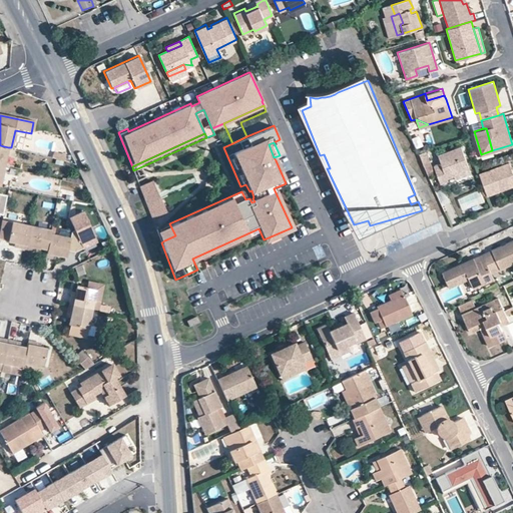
[(435,166),(440,181),(448,178),(447,176),(454,174),(470,167),(462,146),(439,155),(442,163),(435,166)]
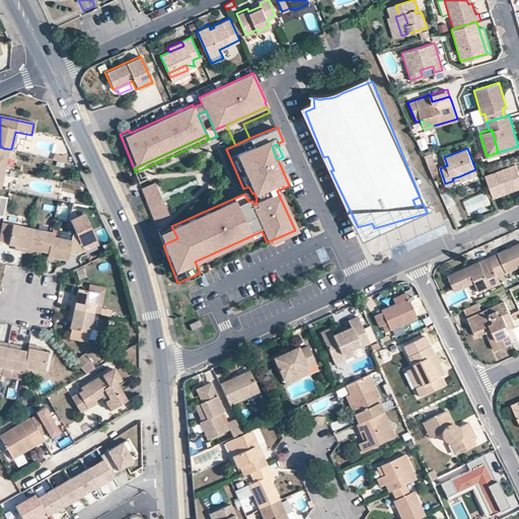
[(49,154),(50,159),(62,162),(62,156),(49,154)]
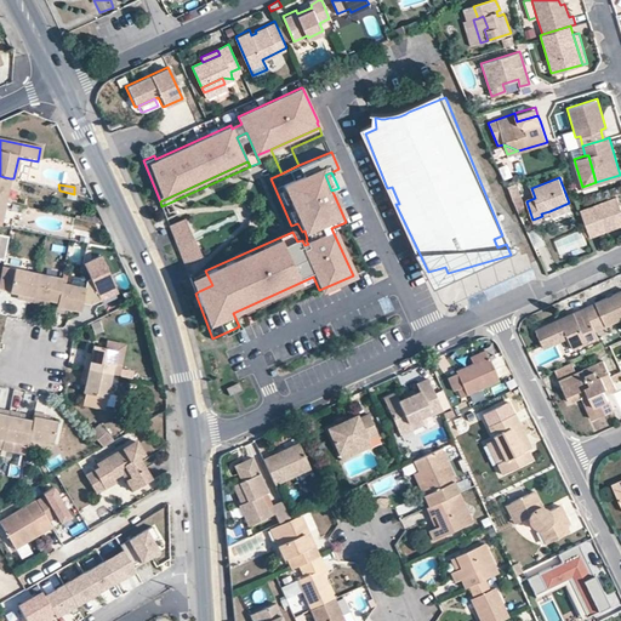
[(399,204),(392,187),(387,188),(396,204),(399,204)]
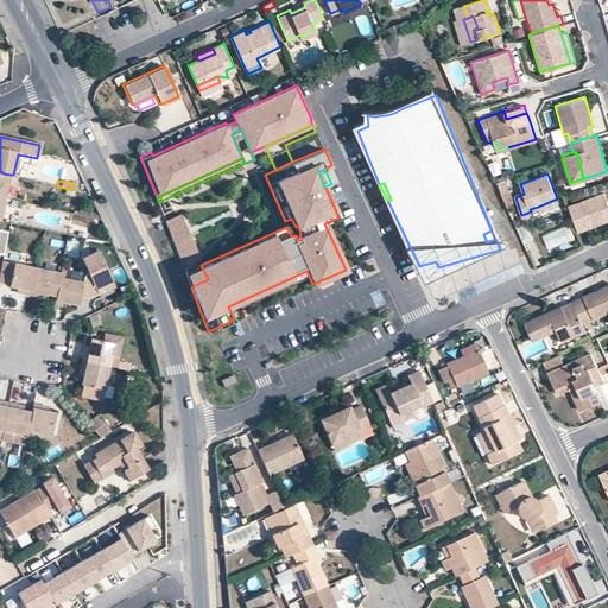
[(607,213),(607,202),(605,192),(569,206),(578,230),(603,221),(602,216),(607,213)]
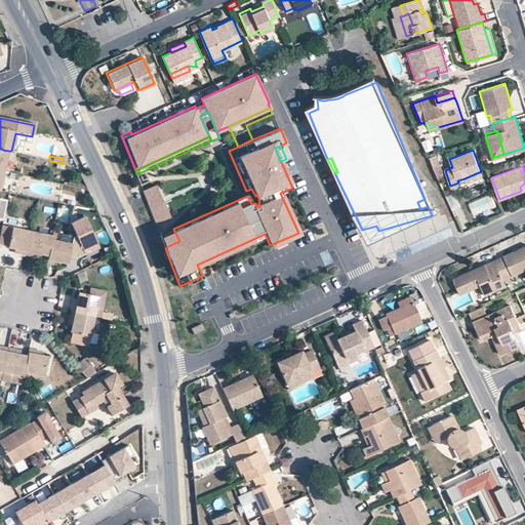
[(467,182),(482,175),(481,171),(465,178),(467,182)]
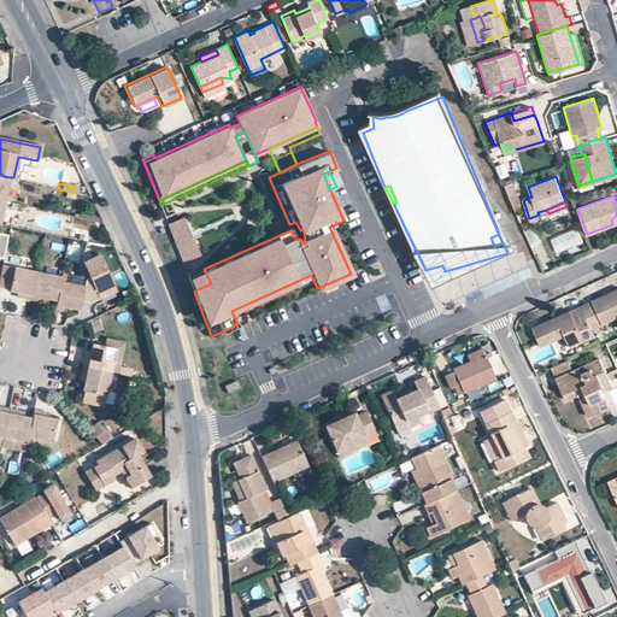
[(198,252),(182,216),(168,222),(171,233),(175,241),(180,253),(184,251),(187,257),(198,252)]
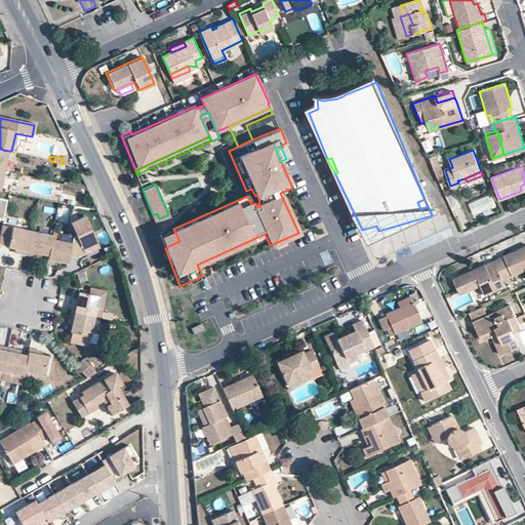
[(75,205),(77,197),(67,195),(65,202),(75,205)]
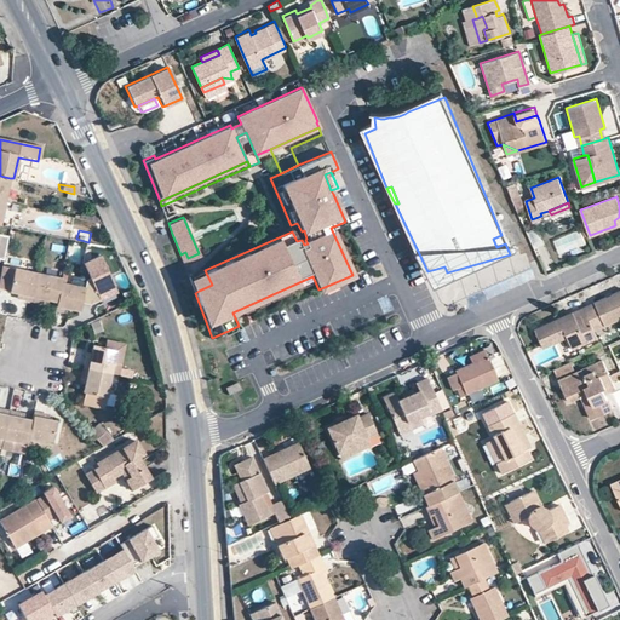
[(505,244),(501,235),(493,239),(497,247),(505,244)]
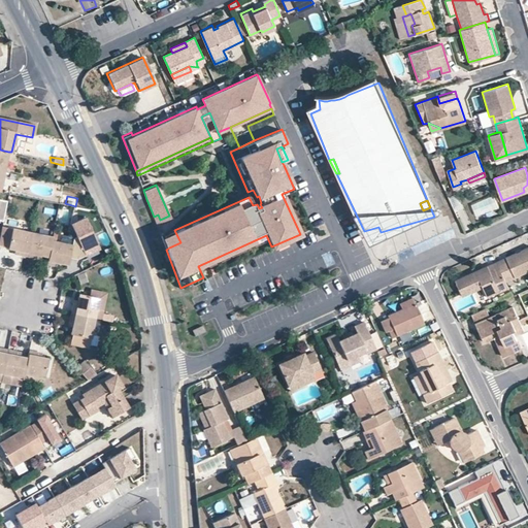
[(97,245),(83,218),(68,225),(75,237),(72,239),(72,244),(69,258),(76,260),(85,256),(83,253),(97,245)]
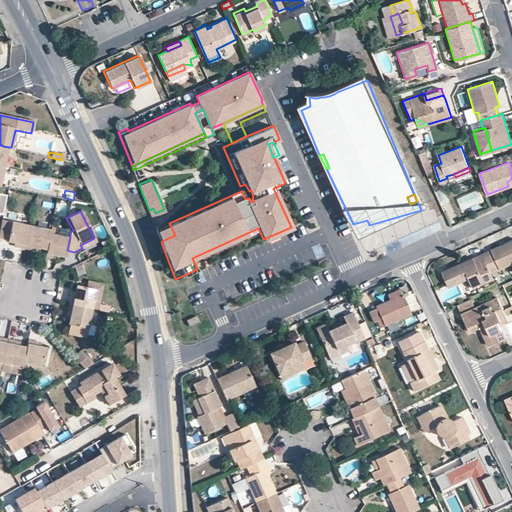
[(31,225),(2,219),(0,228),(0,238),(8,240),(7,241),(14,243),(13,247),(26,249),(31,225)]
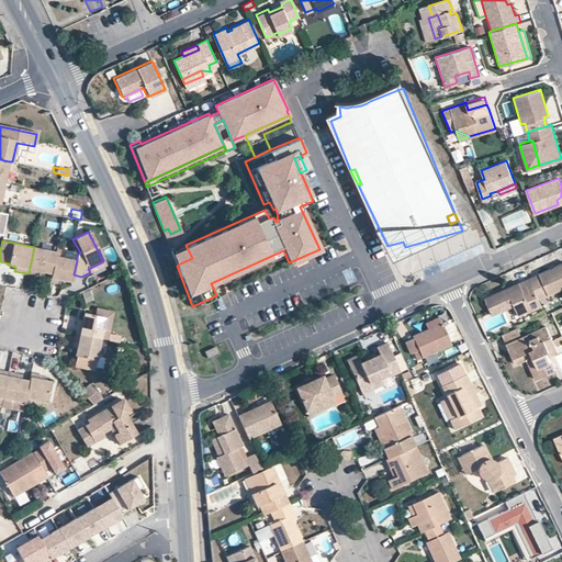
[(403,242),(388,246),(390,251),(405,247),(403,242)]
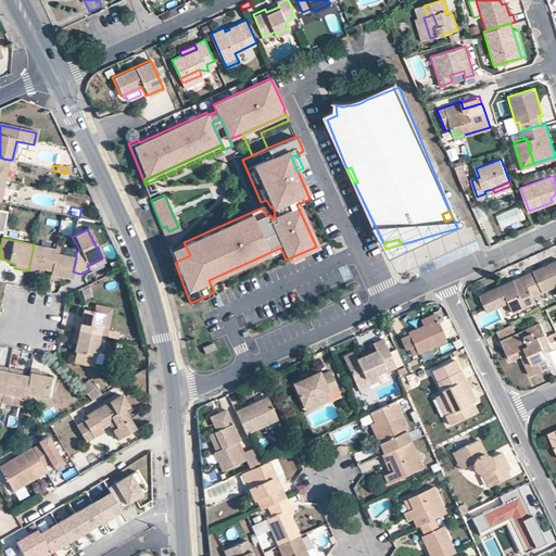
[(190,255),(184,242),(173,248),(178,261),(190,255)]
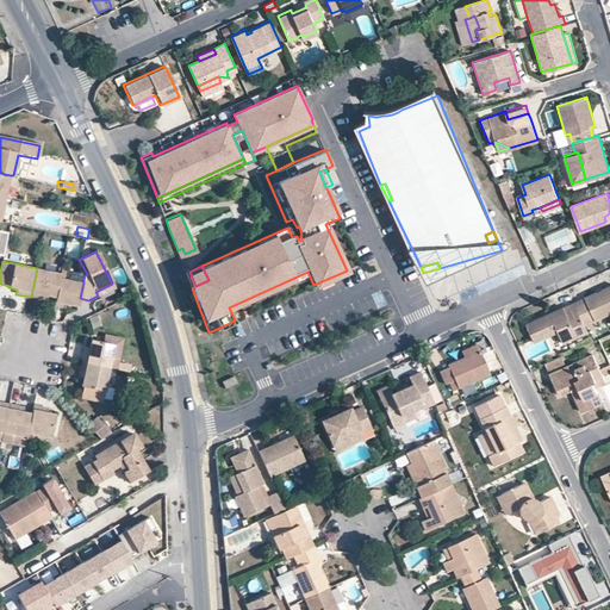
[(37,268),(31,297),(47,300),(47,296),(55,297),(60,277),(60,273),(37,268)]
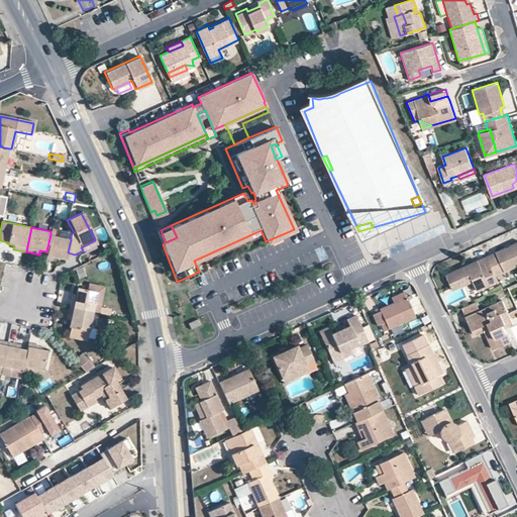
[(46,251),(45,260),(59,262),(60,259),(66,260),(68,252),(71,239),(50,234),(46,251)]
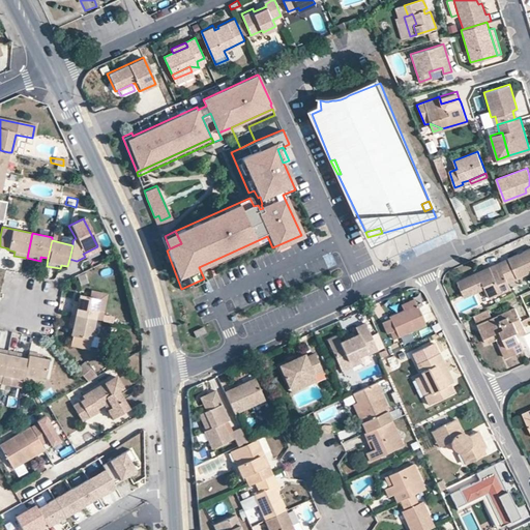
[(99,249),(97,246),(83,254),(85,257),(99,249)]
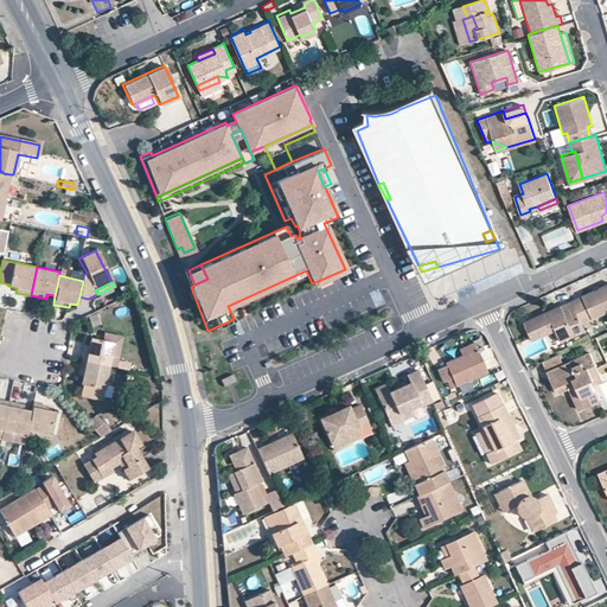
[(604,313),(606,312),(606,283),(599,288),(600,291),(594,293),(593,291),(572,300),(582,323),(604,313)]
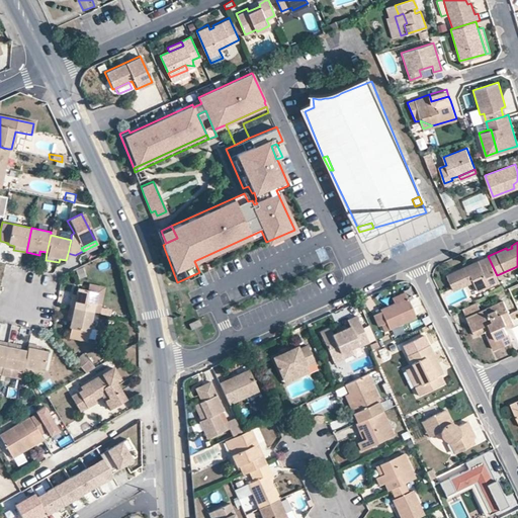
[(473,279),(479,291),(500,281),(497,275),(488,256),(479,260),(480,263),(475,265),(473,263),(447,274),(454,290),(463,286),(462,284),(473,279)]
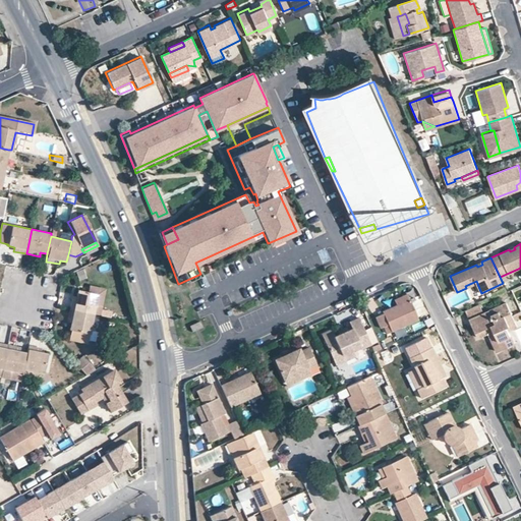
[(88,291),(98,294),(93,314),(99,315),(103,290),(89,287),(88,291)]
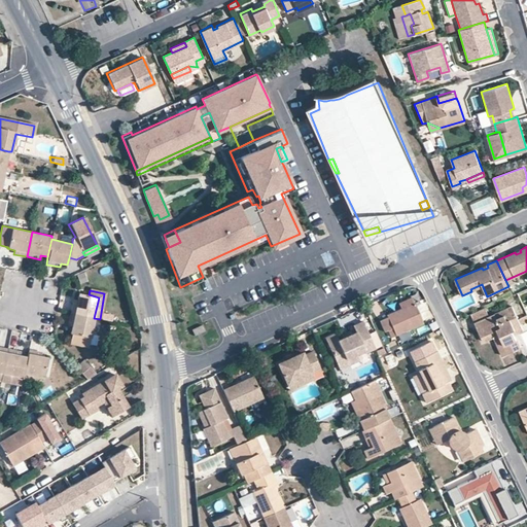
[(78,292),(73,313),(94,318),(99,297),(89,294),(78,292)]
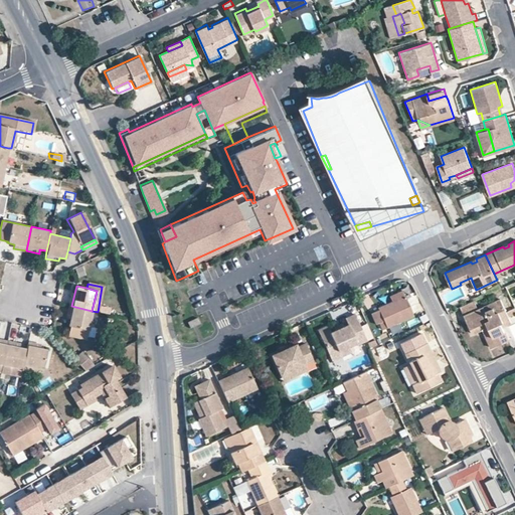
[(400,290),(389,295),(391,302),(403,296),(400,290)]
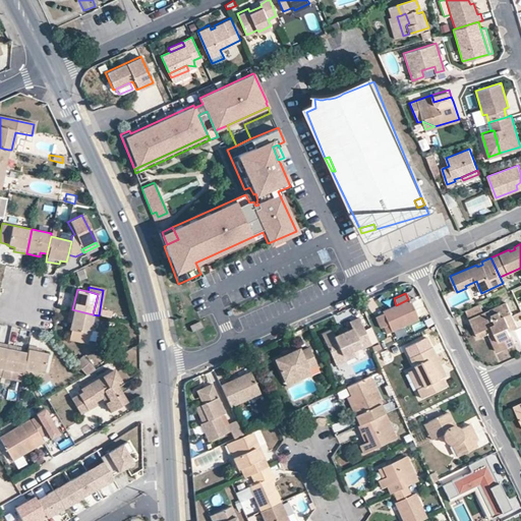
[(383,326),(387,324),(391,330),(416,319),(408,299),(396,305),(382,311),(383,313),(374,316),(379,326),(382,324),(383,326)]
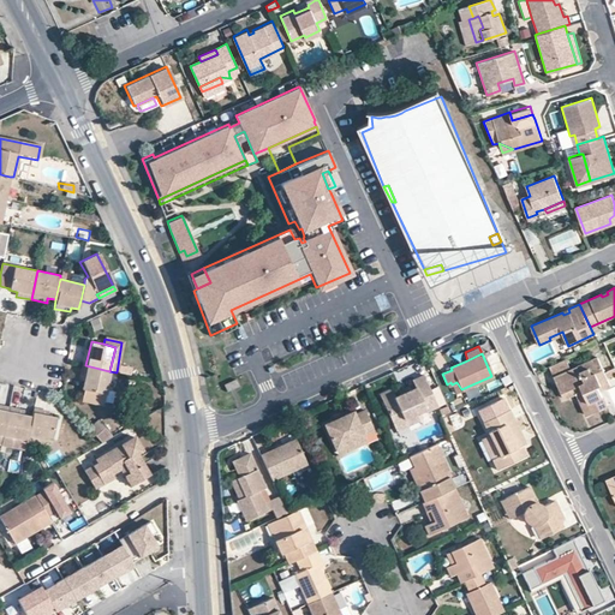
[(575,394),(585,415),(608,404),(603,394),(601,395),(598,389),(610,384),(607,377),(614,372),(614,371),(613,366),(604,371),(597,356),(569,369),(565,359),(549,366),(554,376),(563,399),(575,394)]
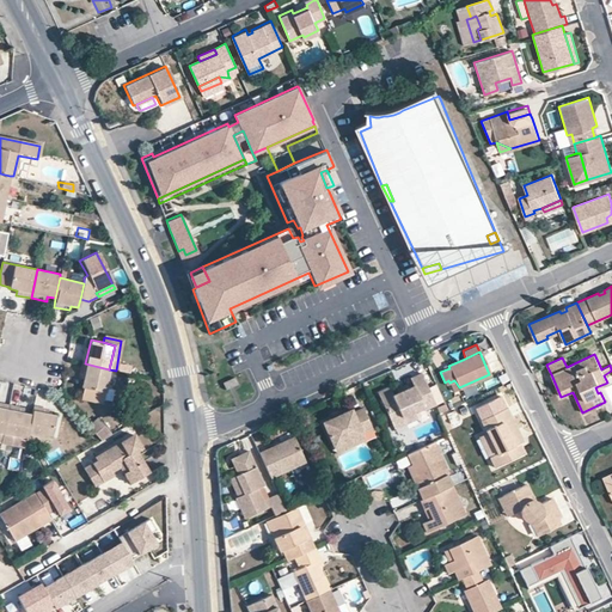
[(85,363),(80,387),(78,401),(101,404),(103,391),(104,392),(109,369),(85,363)]
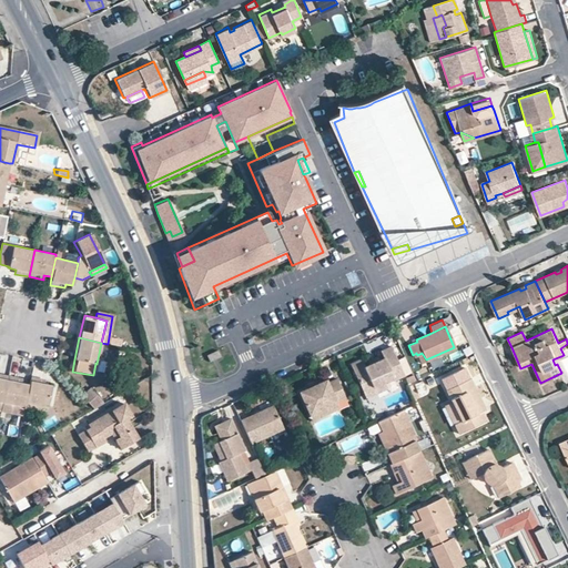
[(404,375),(391,345),(381,350),(383,357),(376,361),(374,365),(369,363),(353,371),(359,385),(366,386),(369,385),(378,389),(385,386),(384,382),(392,378),(393,381),(404,375)]
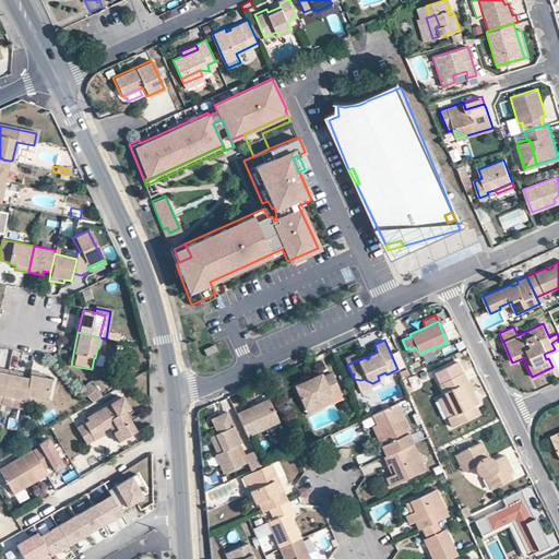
[(214,345),(203,351),(205,356),(217,352),(214,345)]
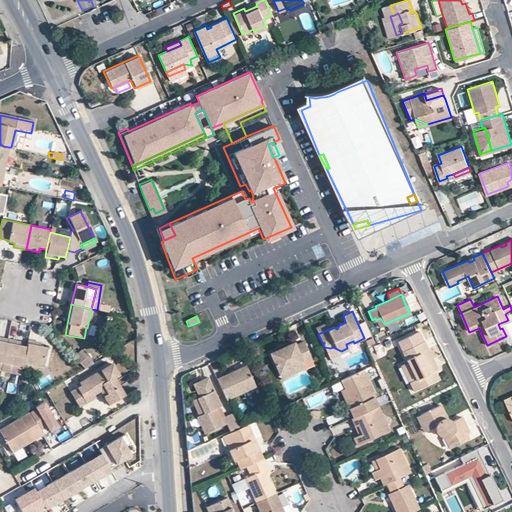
[(419,331),(398,340),(403,350),(402,350),(406,359),(400,361),(413,392),(438,380),(434,372),(438,371),(424,340),(419,331)]
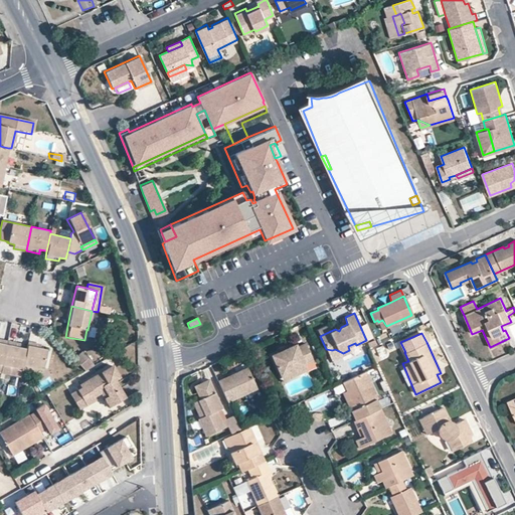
[(6,345),(2,365),(7,365),(19,368),(22,369),(23,365),(26,349),(17,347),(17,343),(7,340),(6,345)]
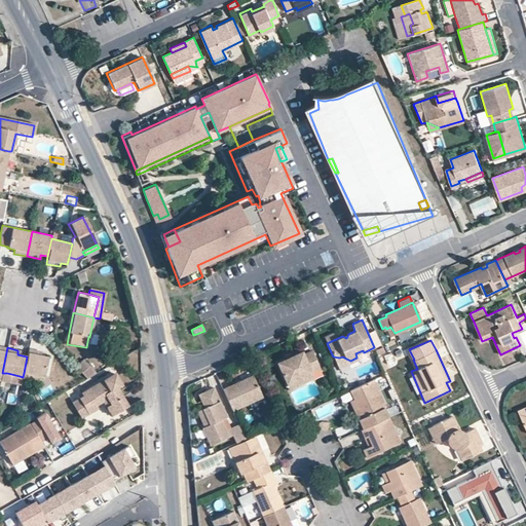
[(320,368),(311,350),(302,354),(300,351),(292,355),(285,359),(276,362),(286,383),(310,372),(320,368)]
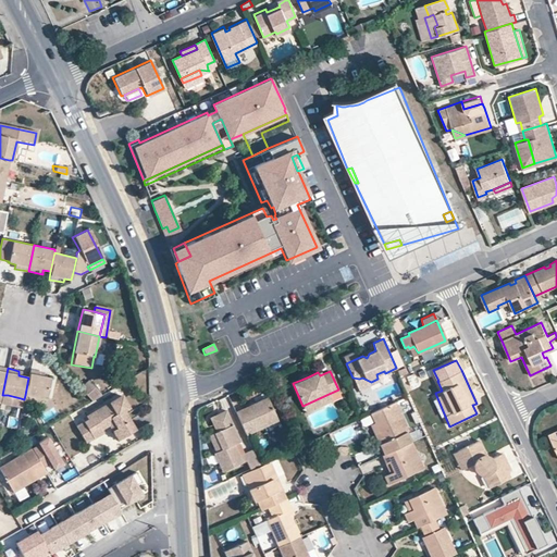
[(51,378),(29,373),(28,378),(25,395),(46,399),(51,378)]
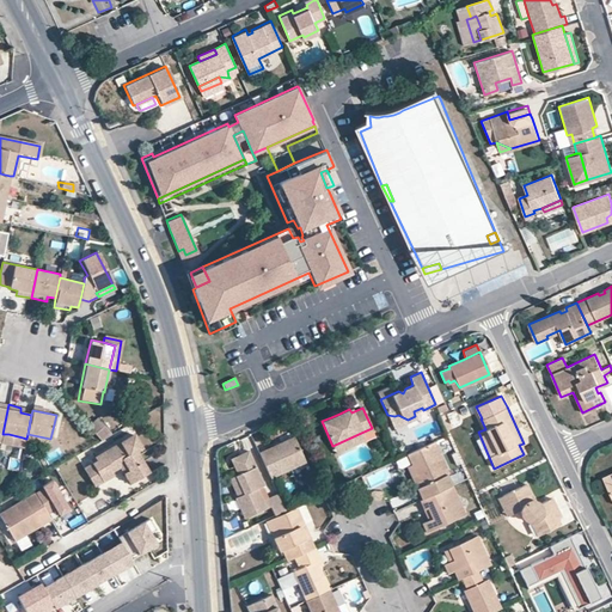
[(387,415),(393,429),(416,418),(415,416),(408,420),(398,415),(395,416),(387,415)]
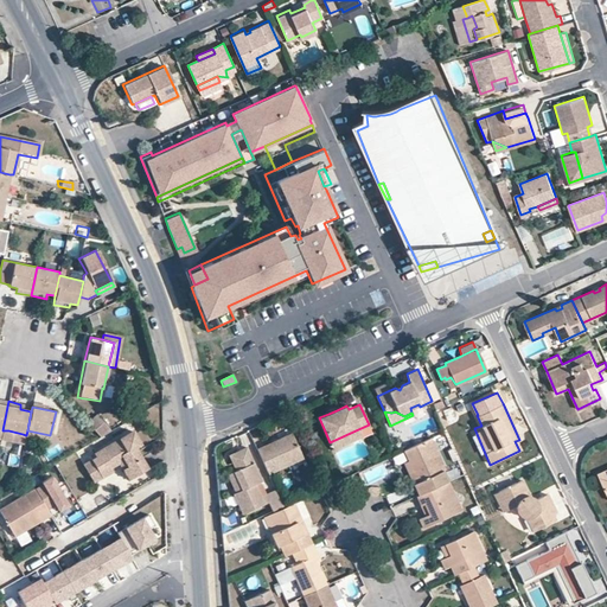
[(88,423),(100,438),(110,430),(96,415),(88,423)]
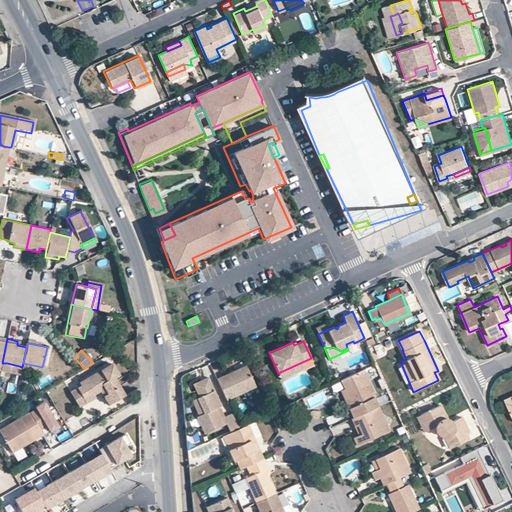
[(304,367),(302,362),(278,373),(280,378),(304,367)]
